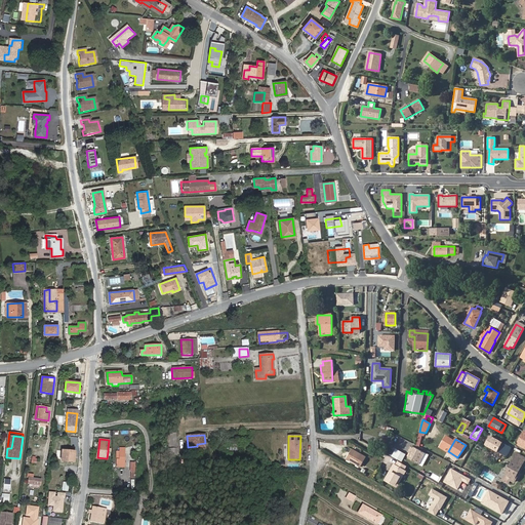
[(498,448),(508,452),(510,447),(501,443),(498,448)]
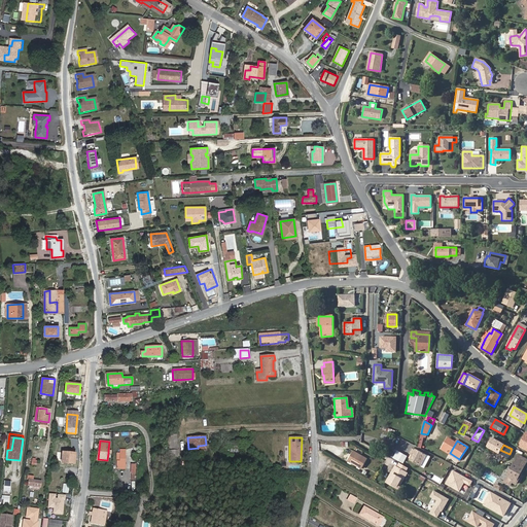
[(410,460),(414,462),(417,457),(420,451),(415,449),(414,450),(413,449),(410,454),(412,455),(410,460)]
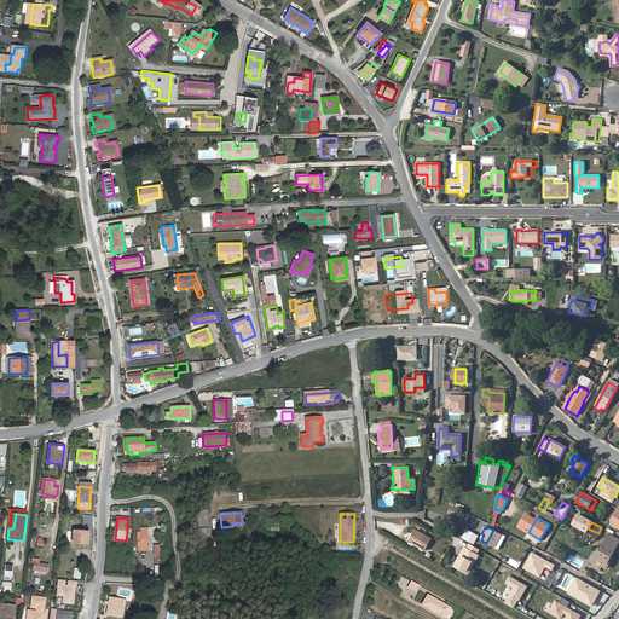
[(478,536),(466,530),(462,537),(473,544),(478,536)]
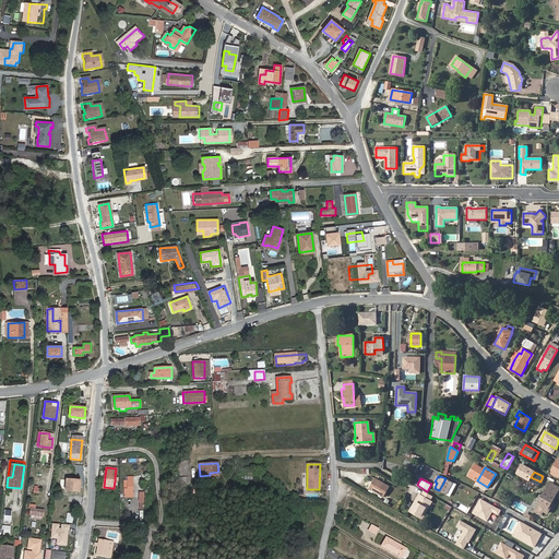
[(455,485),(452,483),(445,478),(442,485),(439,490),(445,495),(450,496),(455,485)]
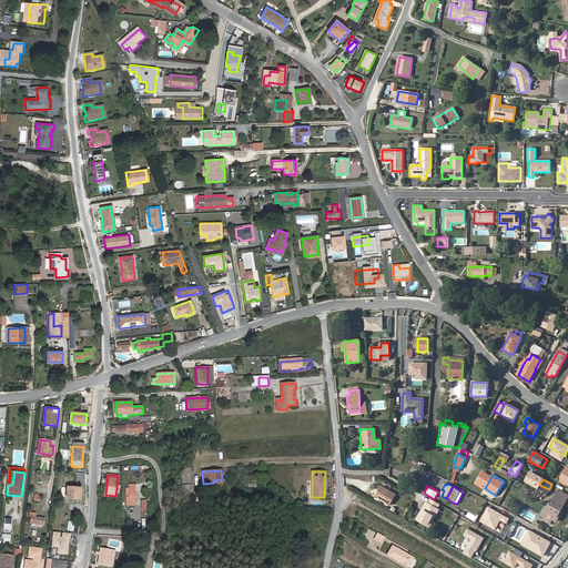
[(68,487),(67,499),(80,500),(81,488),(68,487)]
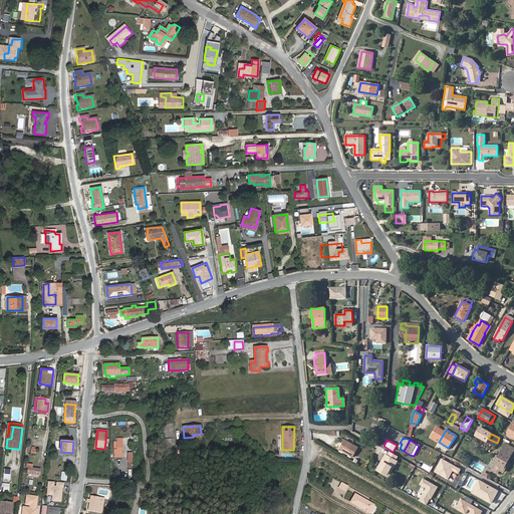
[(357,448),(345,441),(339,450),(352,458),(357,448)]
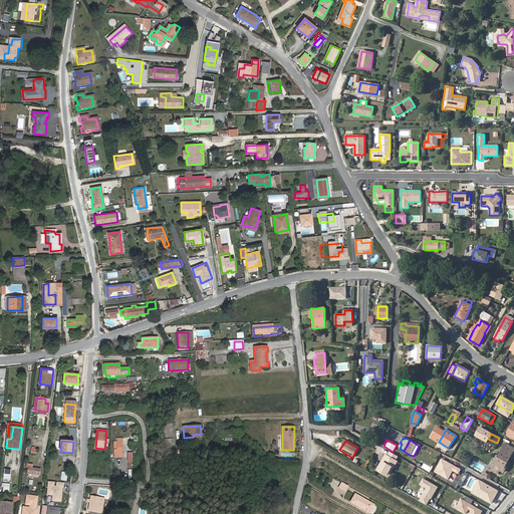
[(504,448),(491,470),(497,473),(499,470),(503,472),(507,465),(506,464),(512,452),(504,448)]
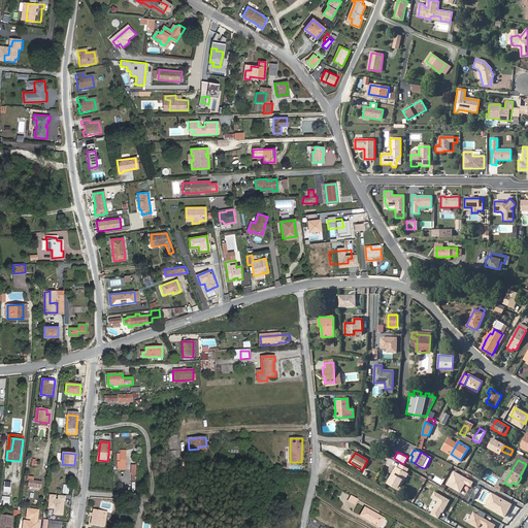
[(403,483),(410,469),(404,466),(400,464),(398,468),(397,467),(395,473),(393,472),(387,484),(396,489),(401,482),(403,483)]
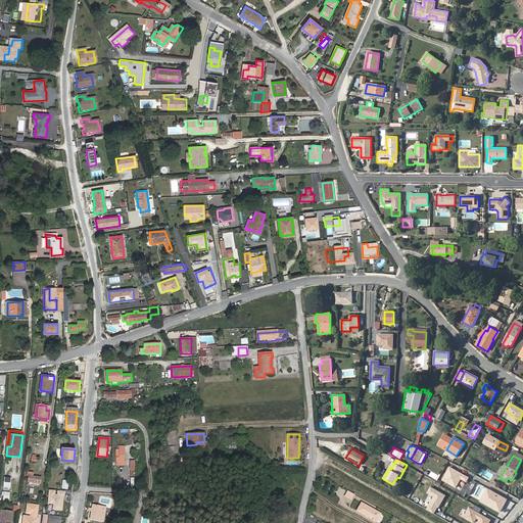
[(469,477),(449,467),(442,480),(457,487),(461,479),(467,482),(469,477)]
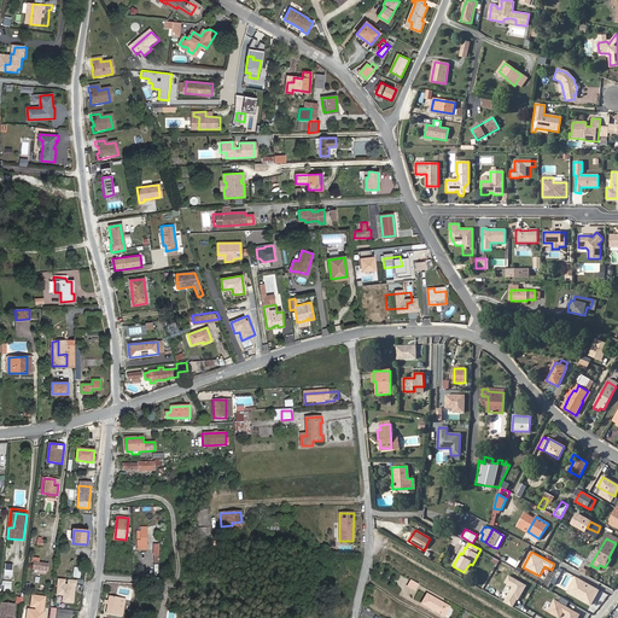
[(40,559),(33,558),(33,563),(35,564),(34,570),(47,572),(48,565),(39,564),(40,559)]
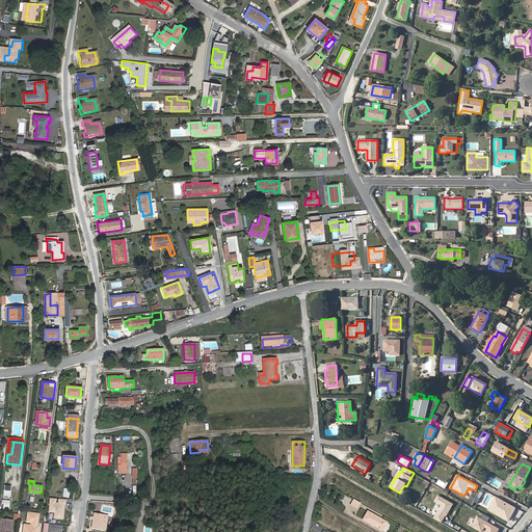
[(453,505),(437,497),(434,502),(441,505),(433,519),(443,524),(453,505)]
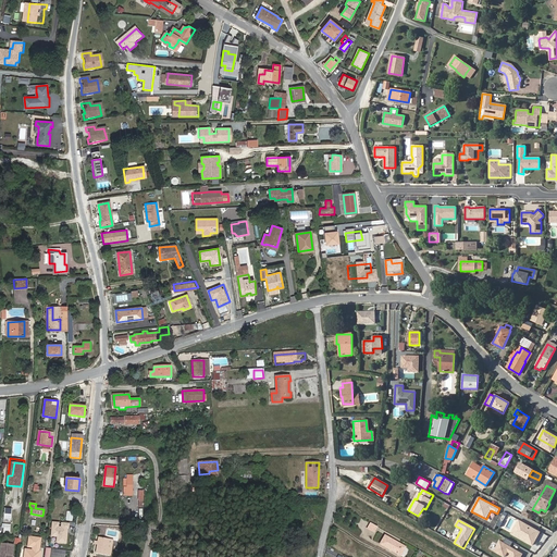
[(541,532),(519,520),(510,534),(533,546),(541,532)]
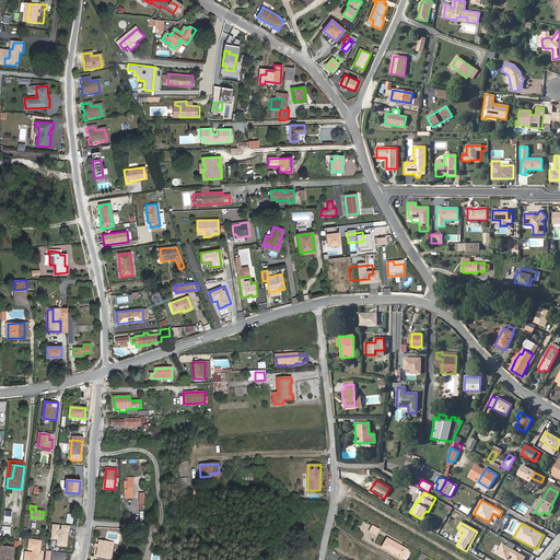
[(69,525),(53,524),(51,539),(58,539),(57,546),(68,546),(69,525)]
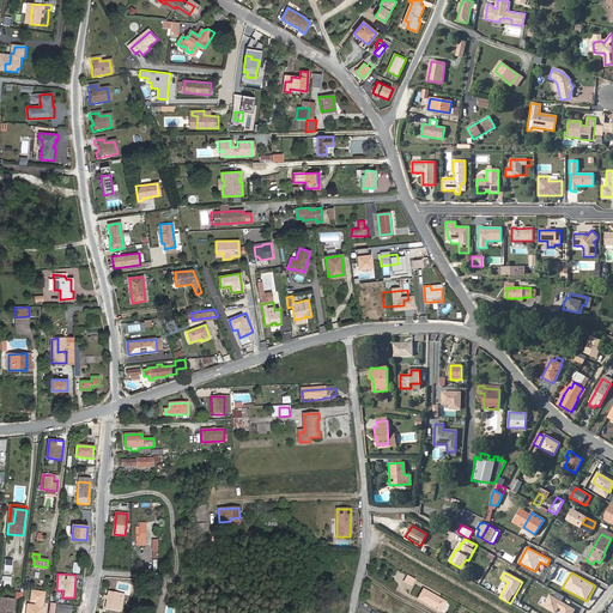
[(1,575),(0,586),(11,587),(11,576),(1,575)]
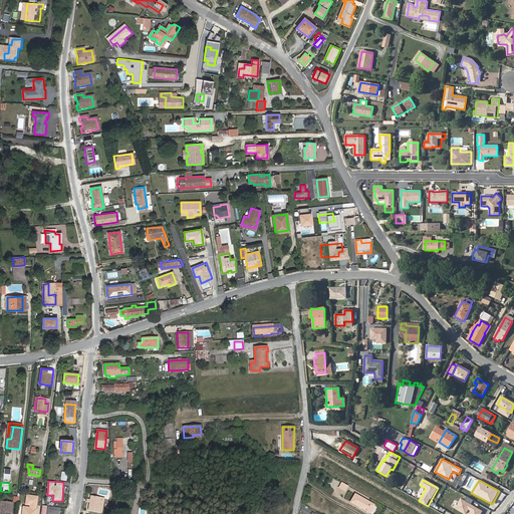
[(348,487),(342,483),(338,489),(345,492),(348,487)]
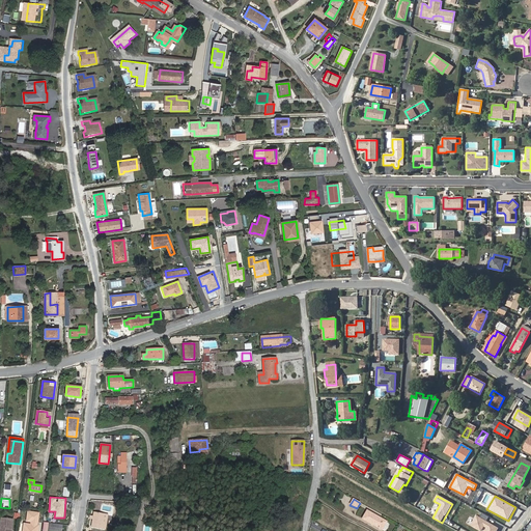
[(366,510),(362,519),(382,529),(386,522),(366,510)]
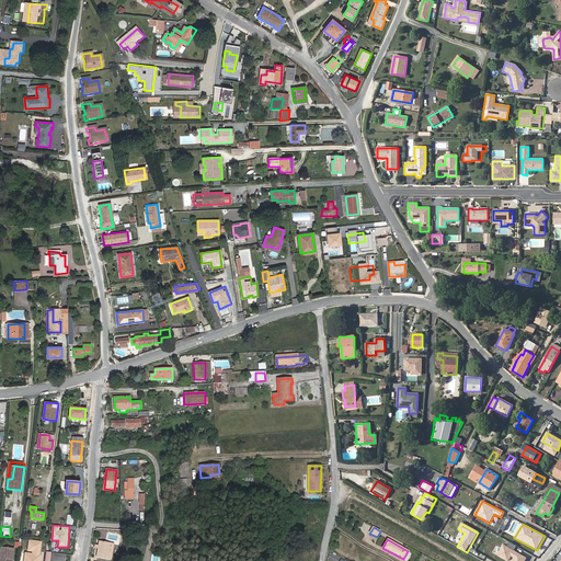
[(39,560),(42,541),(29,540),(27,552),(24,551),(23,560),(39,560)]
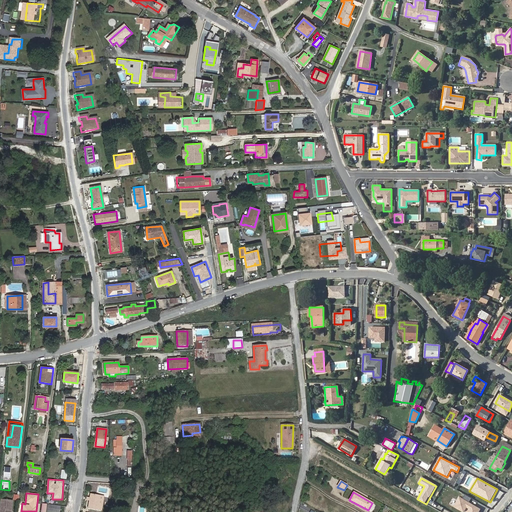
[(91,493),(88,508),(97,510),(100,495),(91,493)]
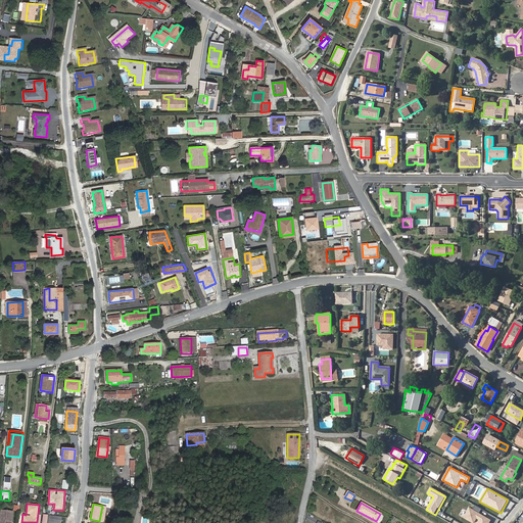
[(489,522),(491,520),(470,508),(464,518),(472,522),(489,522)]
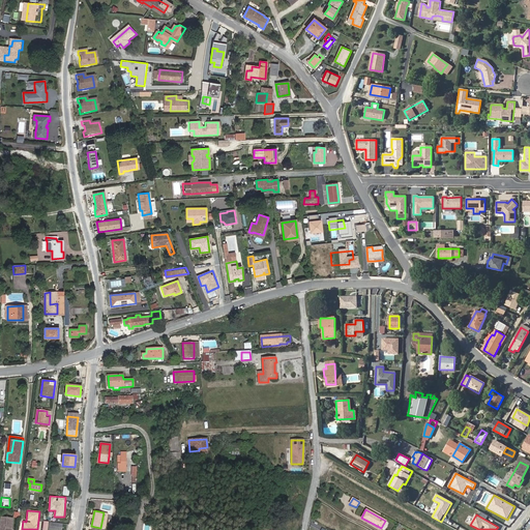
[(1,518),(0,526),(0,529),(9,529),(10,528),(11,528),(12,519),(1,518)]
